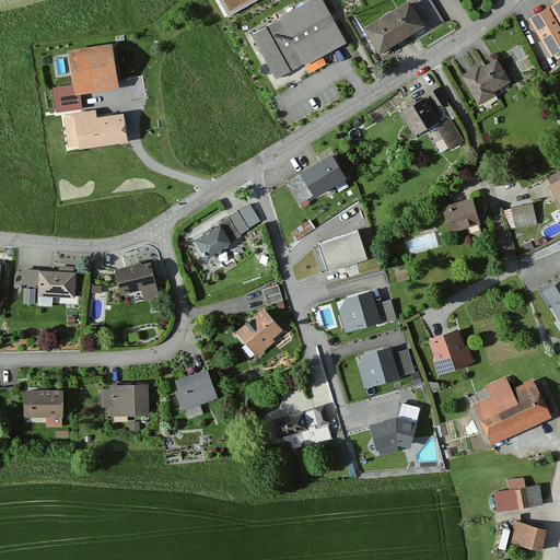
[(247,0),(222,0),(229,11),(247,0)]
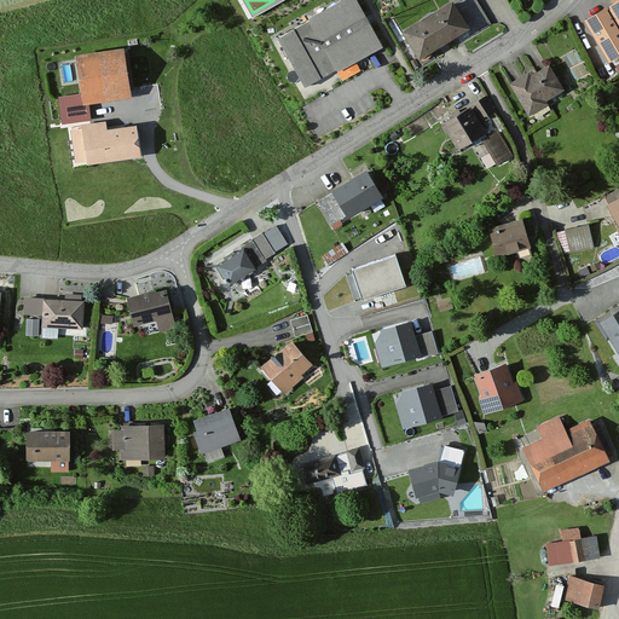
[(379,47),(350,0),(345,0),(277,40),(306,88),(379,47)]
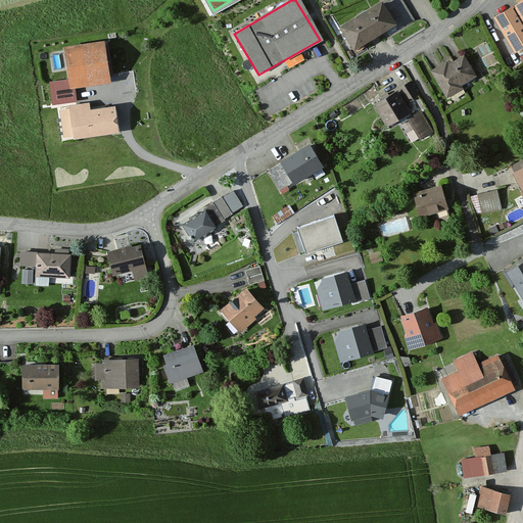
[(522,0),(517,0),(496,12),(516,46),(522,41),(522,0)]
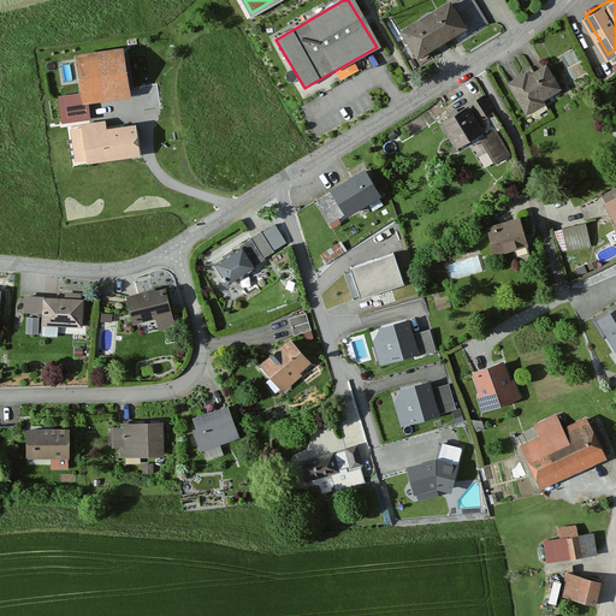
[(451,4),(400,34),(416,63),(467,31),(451,4)]
